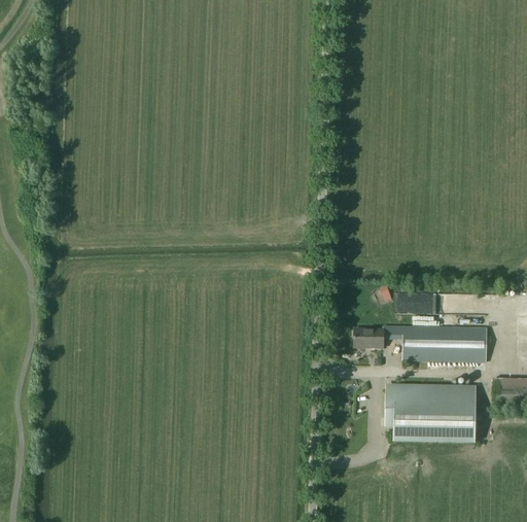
[(383,279),(376,283),(384,298),(391,293),(383,279)]
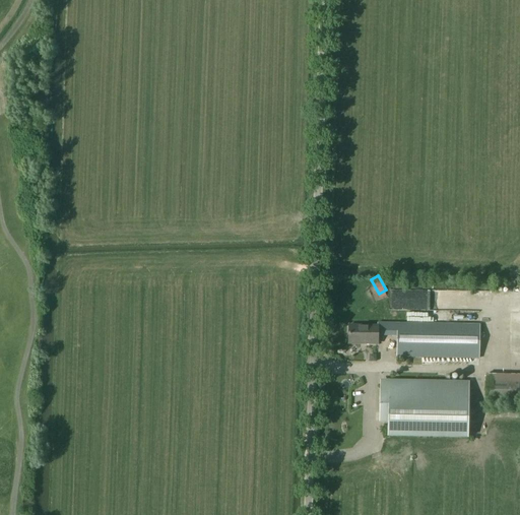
[(519,311),(504,311),(504,328),(519,328),(519,311)]
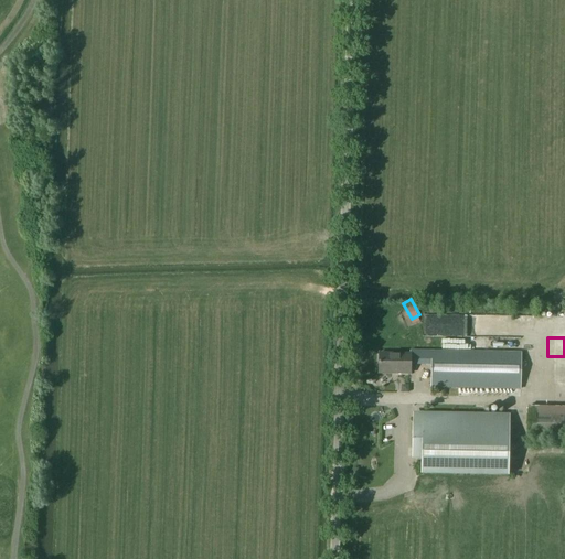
[(432,384),(459,384),(521,385),(522,347),(411,345),(411,348),(380,348),(380,366),(396,366),(396,368),(411,368),(411,359),(432,359),(432,384)]
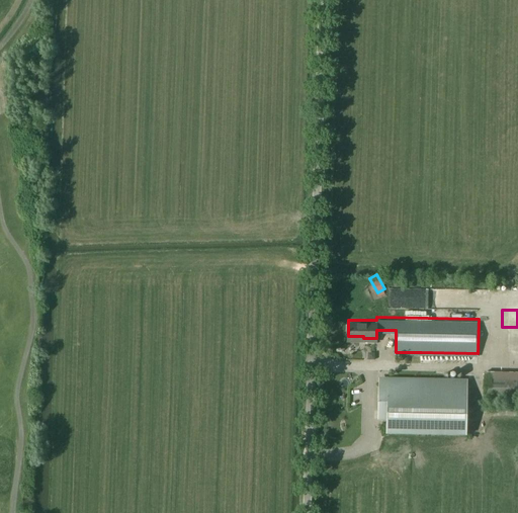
[(517,402),(517,377),(484,376),(484,402),(517,402)]
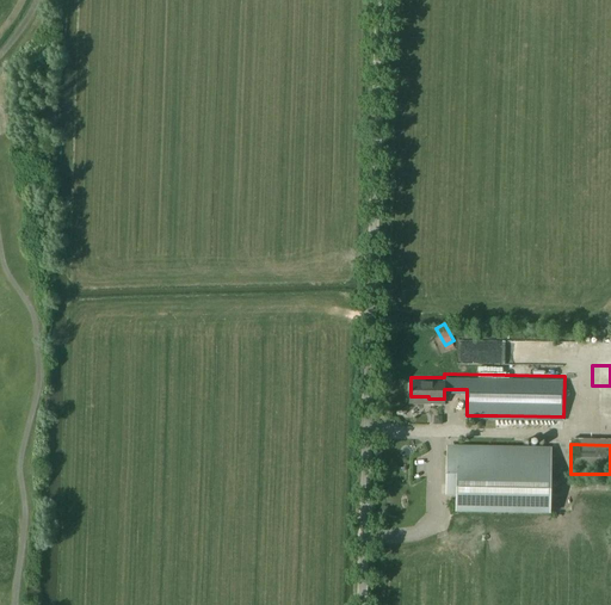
[(551,446),(497,445),(448,445),(446,491),(457,491),(457,505),(550,507),(551,446)]
